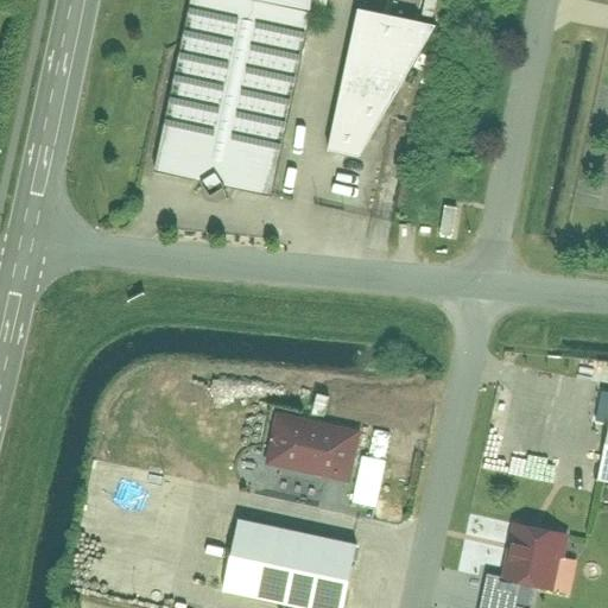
[(310,0),(188,0),(152,168),(268,192),(310,0)]
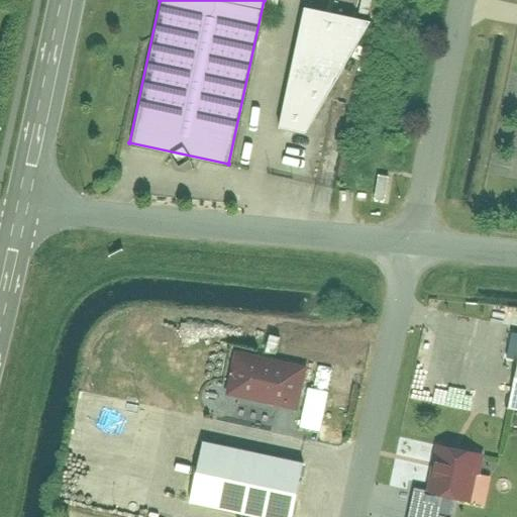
[(370,24),(300,6),(276,128),(305,135),(370,24)]
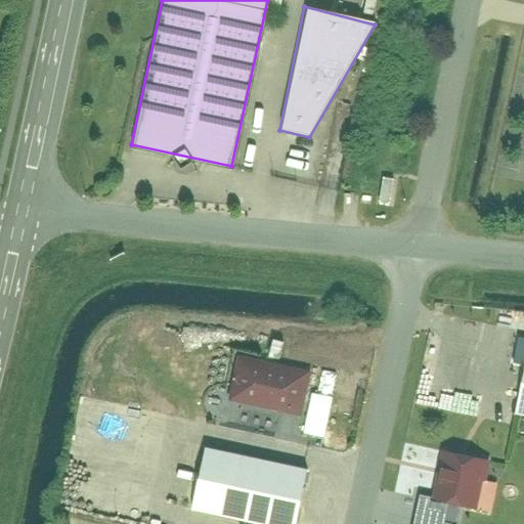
[(523,349),(509,410),(523,413),(523,349)]
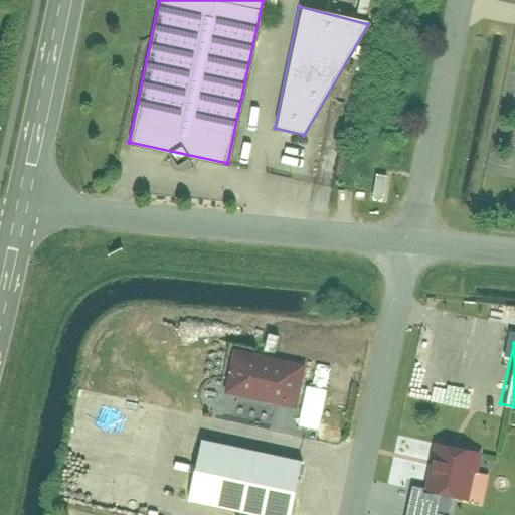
[(293,406),(303,363),(233,348),(223,391),(293,406)]
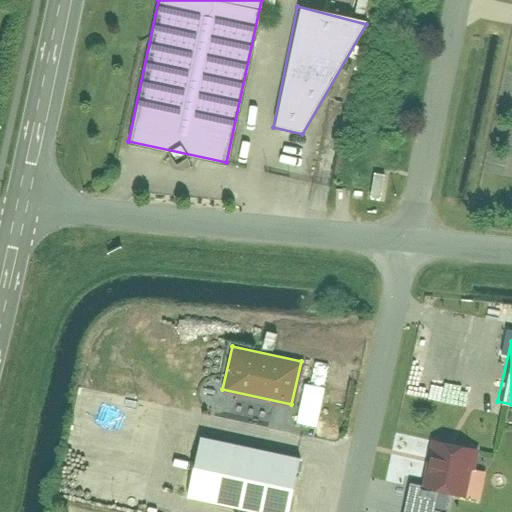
[(282,511),(295,457),(193,435),(179,495),(256,511),(282,511)]
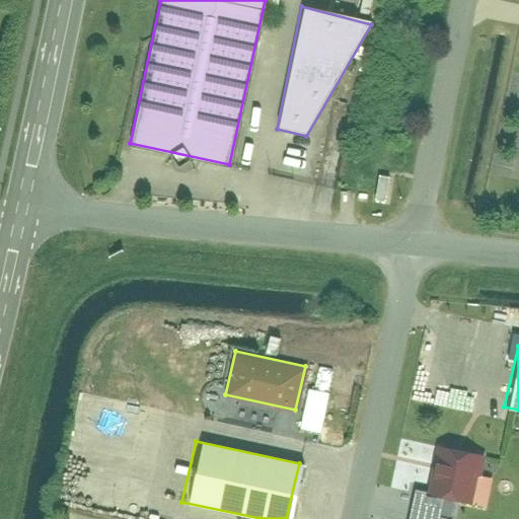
[(483,455),(436,444),(425,491),(471,502),(483,455)]
